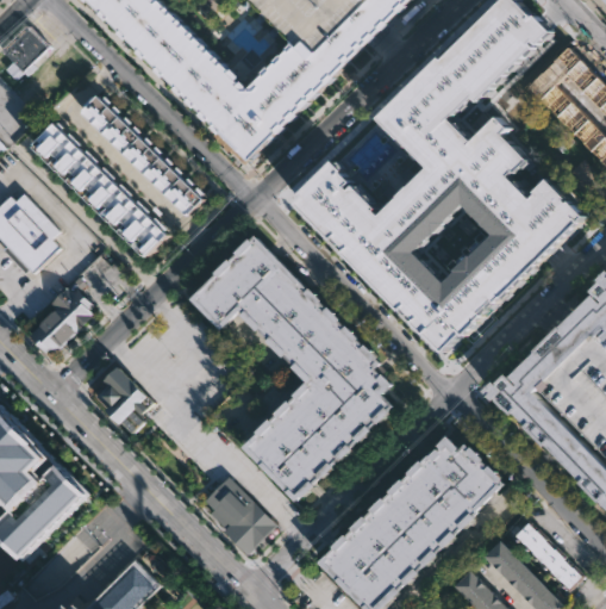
[(407,0),(375,32),(248,160),(87,0),(407,0)]
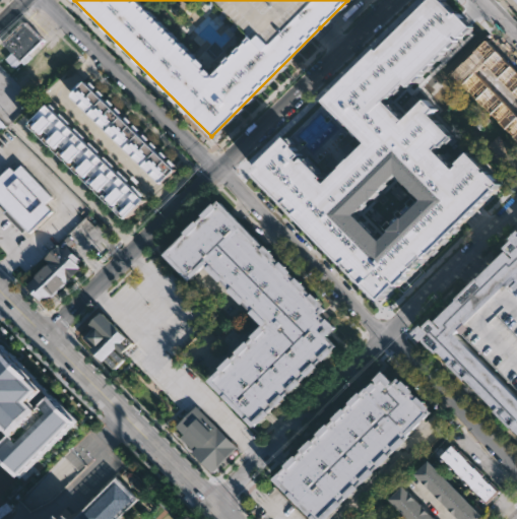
[(261,167),(265,163),(435,0),(441,0),(467,27),(407,84),(404,80),(385,99),(404,119),(419,105),(501,188),(391,294),(386,298),(379,304),(357,280),(358,280),(344,266),(342,268),(333,258),(333,257),(293,214),(292,216),(281,205),(282,204),(254,174),(261,167)]
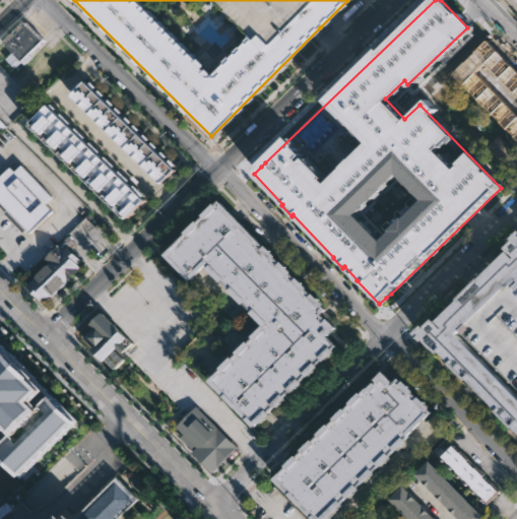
[(43,40),(20,62),(19,60),(12,67),(3,59),(10,52),(0,43),(22,20),(43,40)]
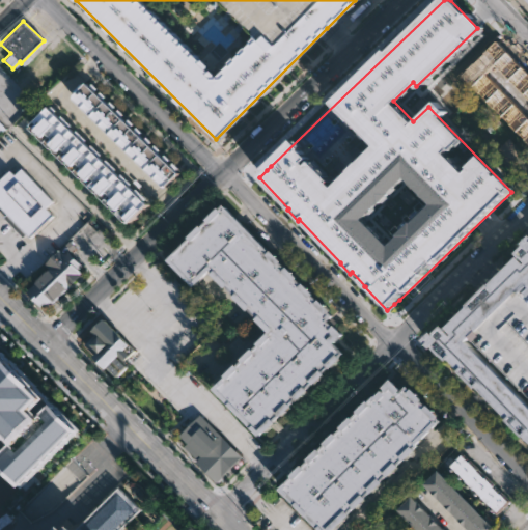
[(419,91),(413,84),(394,104),(413,120),(433,100),(426,93),(431,88),(434,92),(443,82),(435,75),(419,91)]
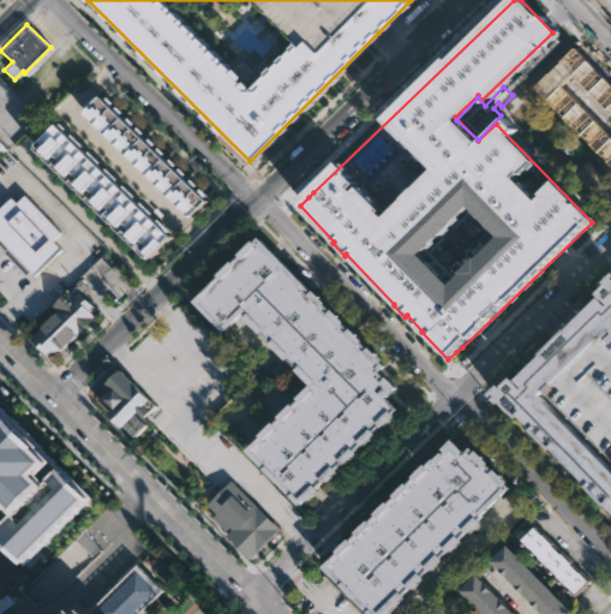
[(82,114),(99,97),(204,201),(187,218),(82,114)]
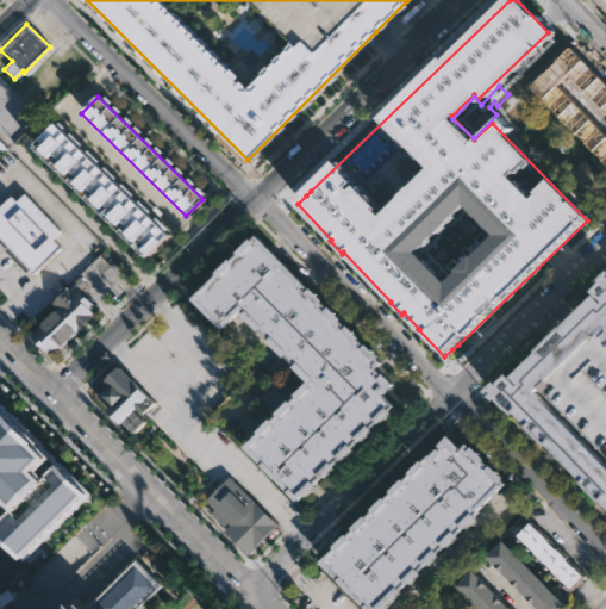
[(167,235),(145,256),(32,145),(54,124),(167,235)]
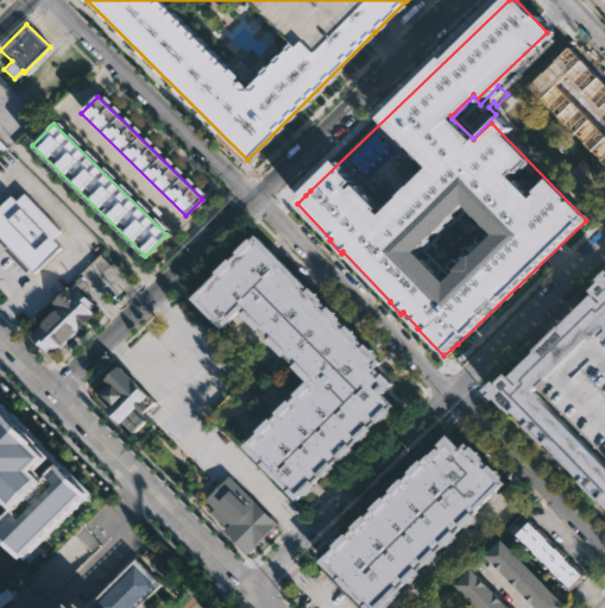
[(600,186),(604,190),(594,202),(588,198),(586,200),(561,179),(580,157),(598,173),(596,175),(604,182),(600,186)]
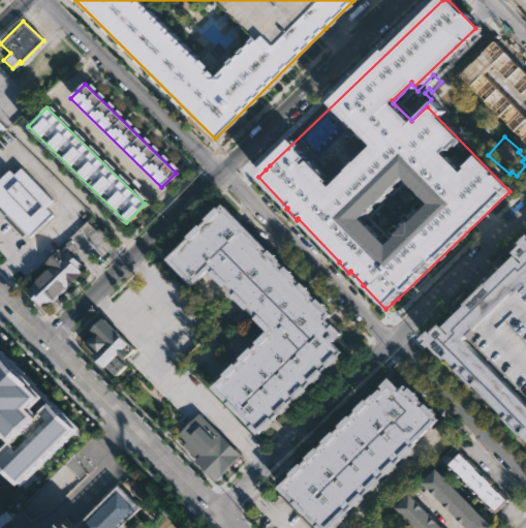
[(5,212),(0,207),(0,171),(2,168),(6,173),(8,169),(12,174),(19,167),(50,199),(43,207),(45,209),(50,213),(28,235),(25,231),(21,236),(1,216),(5,212)]
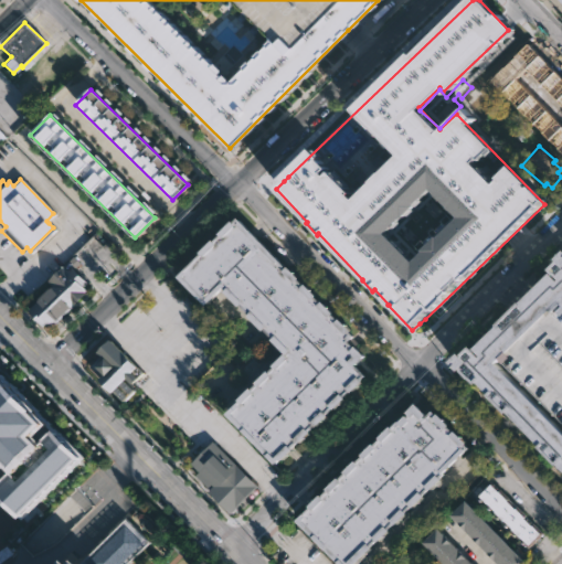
[(235,217),(247,230),(285,268),(286,266),(298,278),(297,279),(315,297),(314,297),(319,302),(320,301),(332,314),(331,315),(337,321),(338,319),(349,330),(348,332),(352,337),(347,342),(352,348),(353,347),(363,357),(353,366),(363,376),(360,380),(362,382),(350,394),(348,392),(341,397),(343,400),(332,411),(331,408),(326,414),(327,416),(316,428),(314,426),(308,432),(309,434),(297,446),(296,444),(290,449),(292,450),(289,453),(275,466),(224,414),(236,402),(235,401),(236,400),(248,389),(266,372),(267,372),(272,368),(271,366),(283,354),(269,340),(273,337),(264,328),(261,330),(237,307),(236,307),(220,290),(216,293),(202,306),(175,277),(199,254),(198,252),(211,238),(212,241),(218,234),(216,233),(230,221),(231,222),(235,217)]
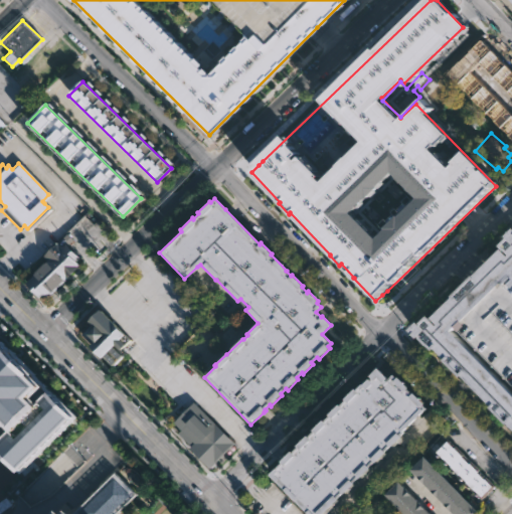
[(511,431),(493,411),(493,412),(434,353),(432,355),(410,333),(427,318),(430,321),(475,276),(502,248),(499,245),(511,232),(511,431)]
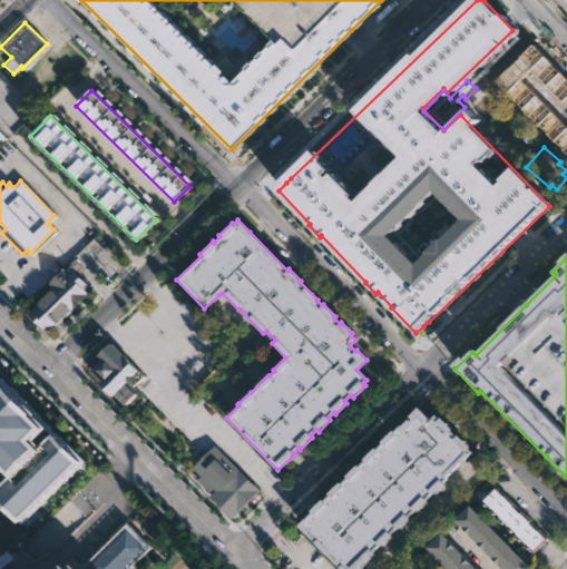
[(71,258),(79,266),(72,272),(89,290),(82,296),(81,295),(44,333),(22,311),(47,286),(45,284),(71,258)]
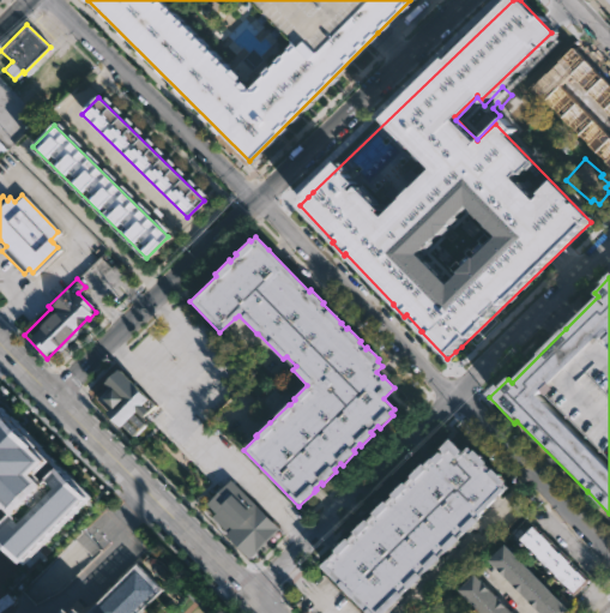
[(116,368),(152,406),(142,416),(134,410),(119,426),(106,413),(107,410),(95,398),(106,388),(102,383),(116,368)]
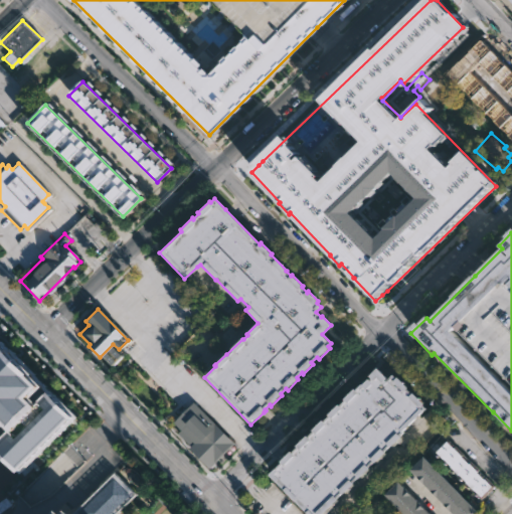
[(0,339),(73,411),(20,465),(0,445),(0,437),(4,433),(0,429),(0,339)]
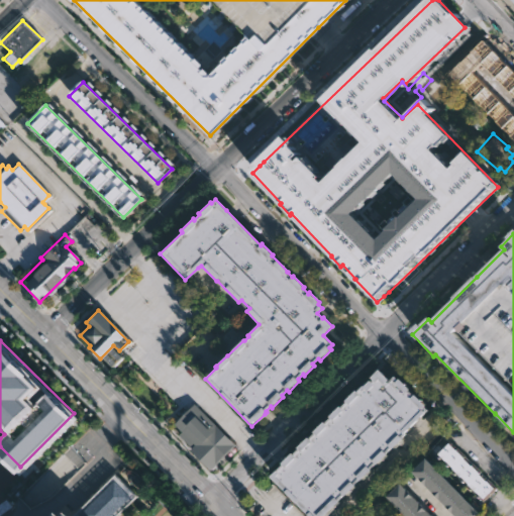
[(120,353),(112,346),(101,357),(110,366),(120,353)]
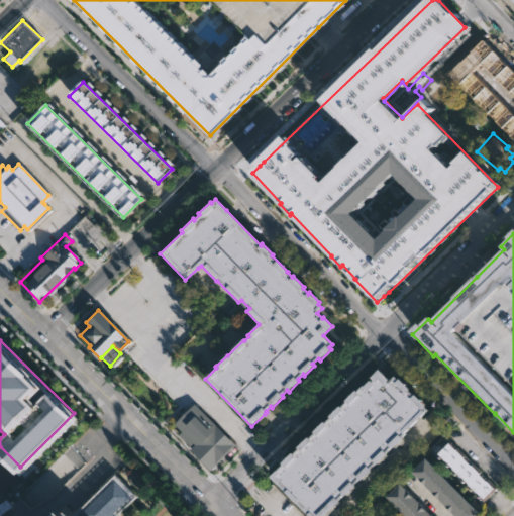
[(381,373),(390,382),(394,378),(398,382),(400,380),(411,391),(409,393),(414,397),(415,396),(426,407),(425,408),(428,411),(402,437),(404,440),(394,450),(391,448),(386,453),(388,455),(377,466),(375,463),(370,470),(372,471),(362,482),(360,481),(354,486),(355,487),(345,497),(343,495),(337,501),(340,503),(329,513),(326,515),(307,515),(270,479),(282,467),(281,465),(283,462),(292,454),(293,455),(299,450),(297,449),(308,438),(309,439),(314,434),(313,433),(323,423),(324,424),(340,408),(341,408),(346,403),(344,402),(356,391),(357,392),(363,387),(365,388),(371,382),(373,381),(371,379),(379,370),(381,373)]
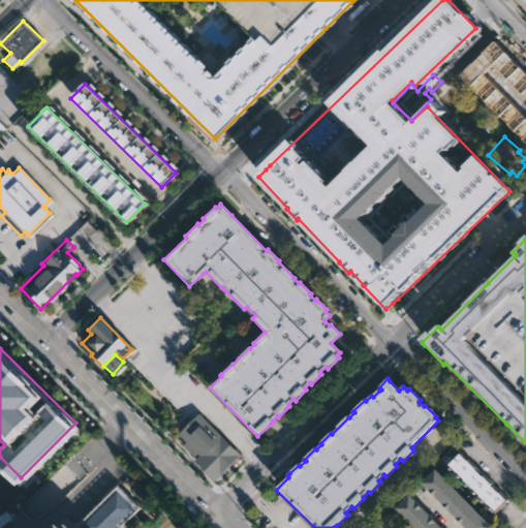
[(240,456),(215,480),(193,459),(194,459),(181,444),(184,441),(176,433),(197,412),(240,456)]
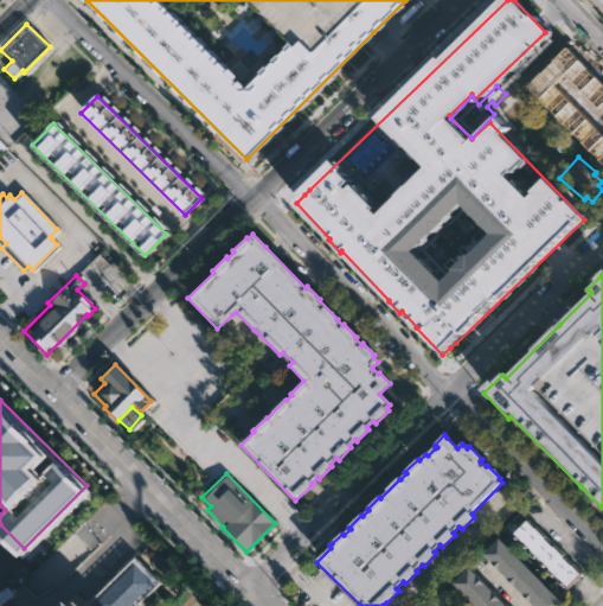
[(526,521),(578,574),(566,586),(539,559),(539,560),(530,550),(531,549),(514,534),(526,521)]
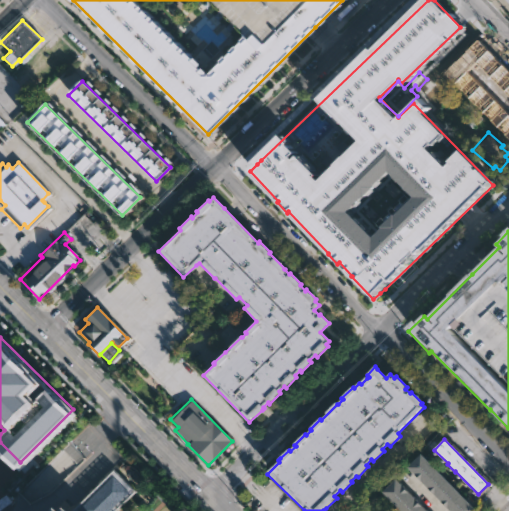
[(470,510),(450,510),(405,466),(418,452),(473,508),(470,510)]
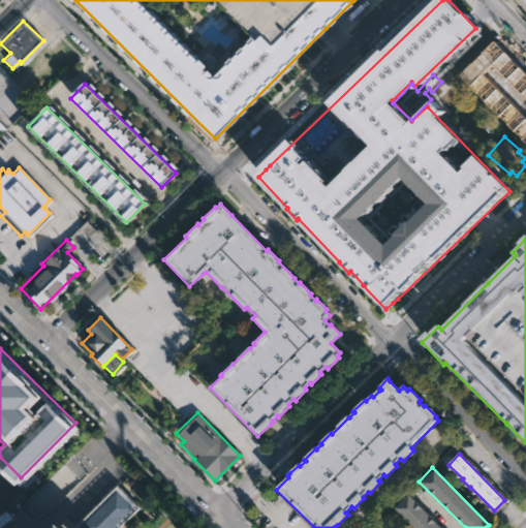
[(111,527),(86,527),(78,519),(115,483),(136,504),(111,527)]
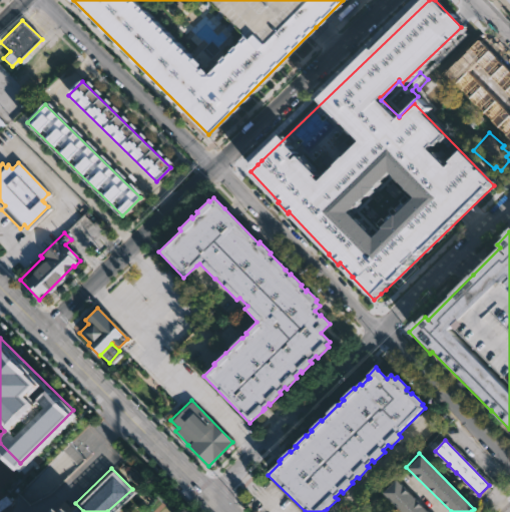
[(401,511),(382,492),(395,479),(426,511),(401,511)]
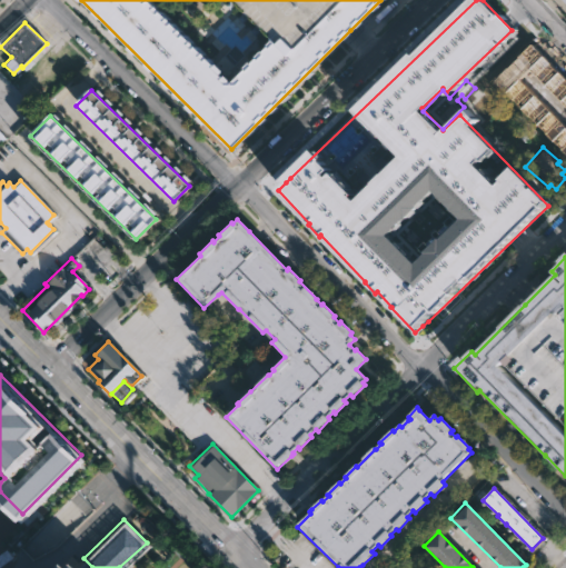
[(0,567),(1,567),(16,558),(9,549),(0,556),(0,567)]
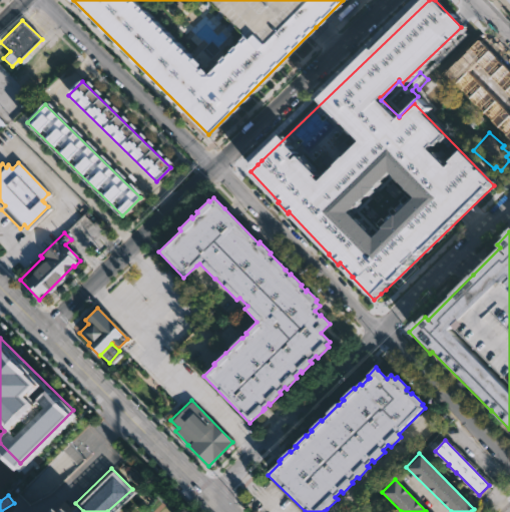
[(46,511),(50,509),(57,507),(57,508),(59,507),(60,508),(63,504),(67,508),(73,502),(75,503),(83,511),(46,511)]
